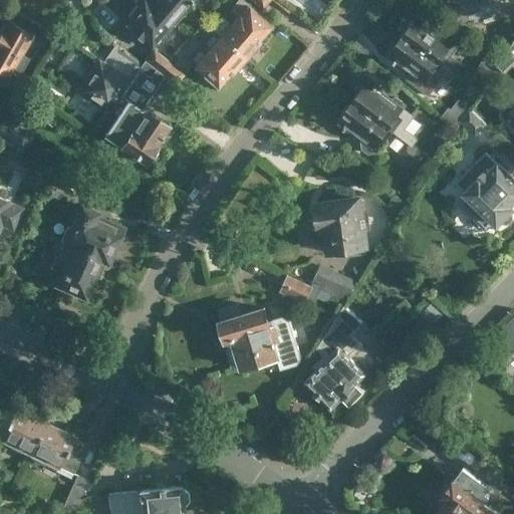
[(155,49),(146,60),(159,70),(168,60),(157,51),(166,41),(160,36),(165,35),(174,25),(152,6),(144,0),(140,0),(121,21),(155,49)]
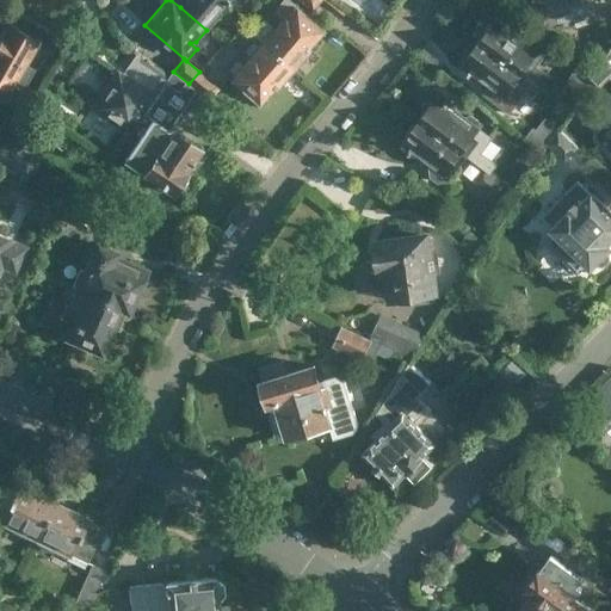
[(185,0),(180,7),(207,30),(227,7),(224,2),(226,0),(185,0)]
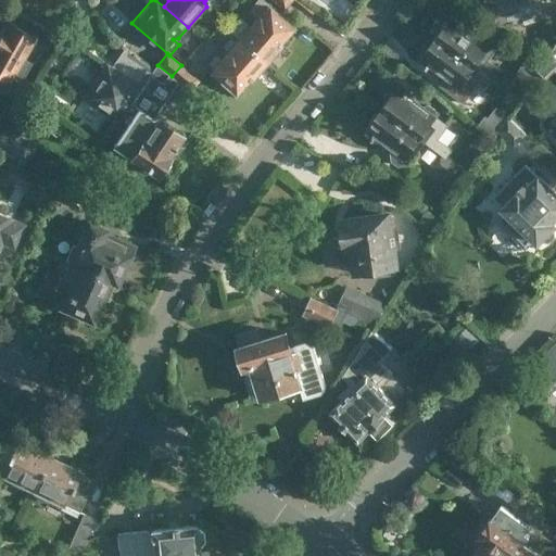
[(230,32),(268,65),(277,54),(276,49),(293,29),(260,0),(251,11),(257,17),(250,26),(241,19),(230,32)]
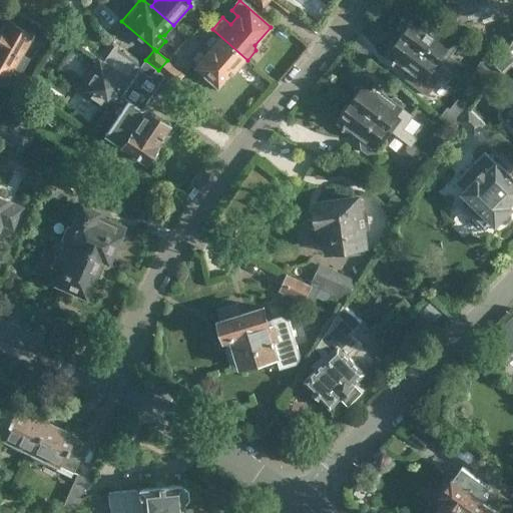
[(269,0),(251,0),(263,8),(269,0)]
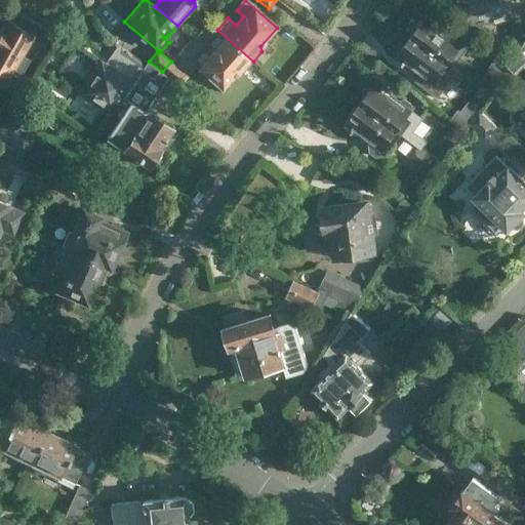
[(456,0),(452,5),(472,23),(481,18),(480,15),(492,11),(493,14),(503,11),(507,9),(509,6),(510,3),(509,0),(456,0)]
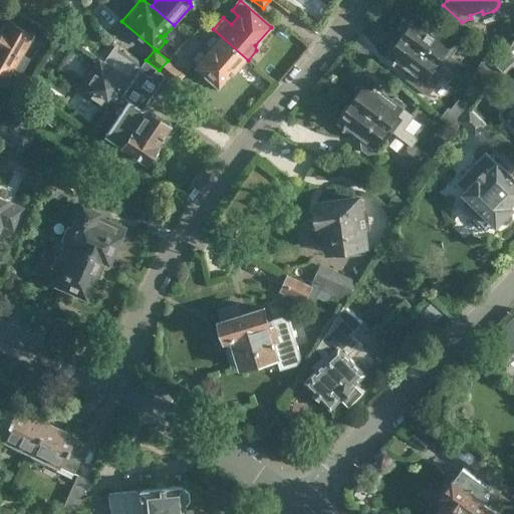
[(455,43),(456,42),(456,37),(451,33),(444,35),(417,15),(404,33),(457,73),(462,66),(450,56),(458,46),(455,43)]
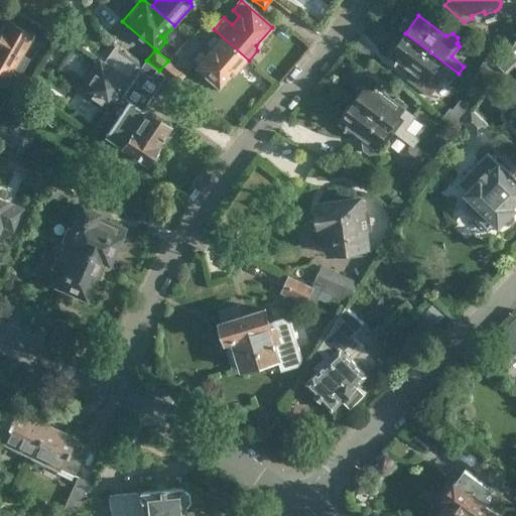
[(0,62),(19,75),(19,74),(29,56),(21,51),(32,33),(7,19),(0,31),(0,62)]
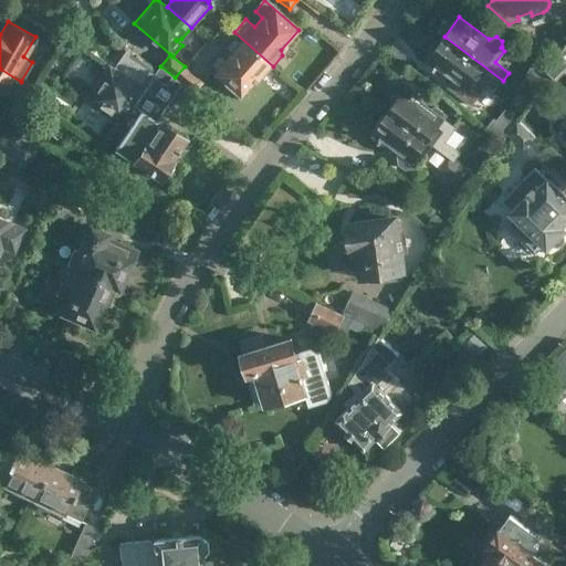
[(263,76),(273,66),(234,32),(222,44),(231,53),(223,62),(217,55),(207,66),(240,96),(258,76),(263,76)]
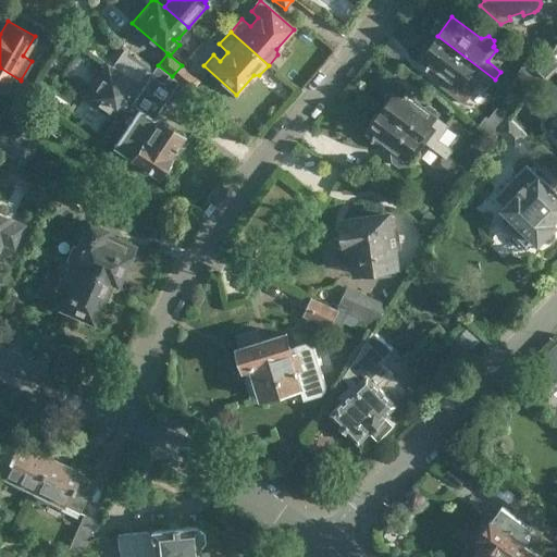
[(495,79),(437,36),(421,58),(460,88),(469,76),(477,83),(479,81),(489,87),(495,79)]
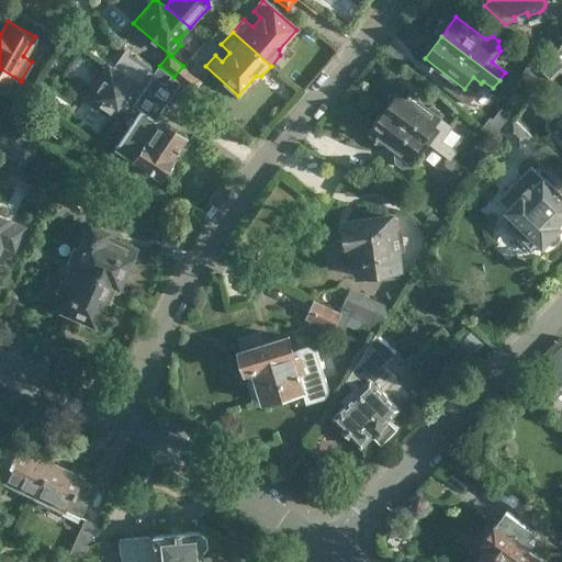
[(561,37),(549,59),(561,71),(561,69),(561,37)]
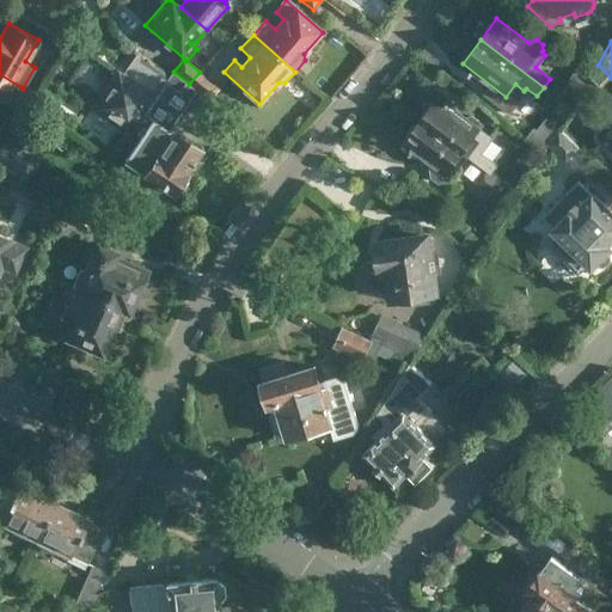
[(92,111),(128,135),(128,134),(130,133),(154,98),(170,77),(136,55),(122,77),(117,73),(92,111)]
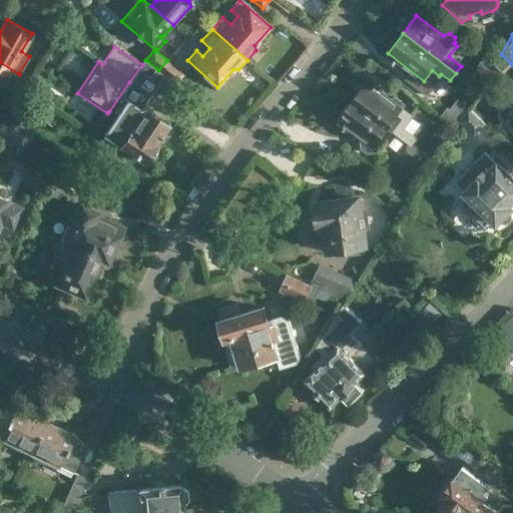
[(505,72),(512,65),(501,54),(496,63),(505,72)]
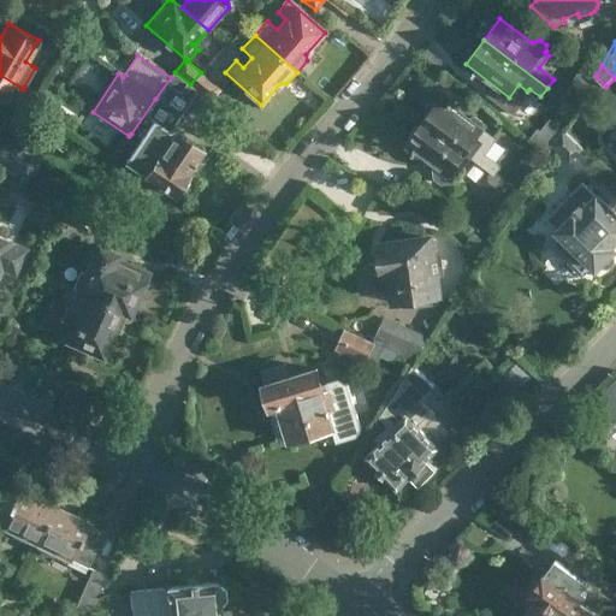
[(135,144),(130,152),(124,161),(173,194),(175,193),(182,191),(189,183),(187,175),(188,173),(187,172),(201,152),(171,131),(182,116),(199,92),(190,84),(175,72),(171,77),(155,99),(131,134),(129,135),(129,136),(131,137),(129,141),(135,144)]
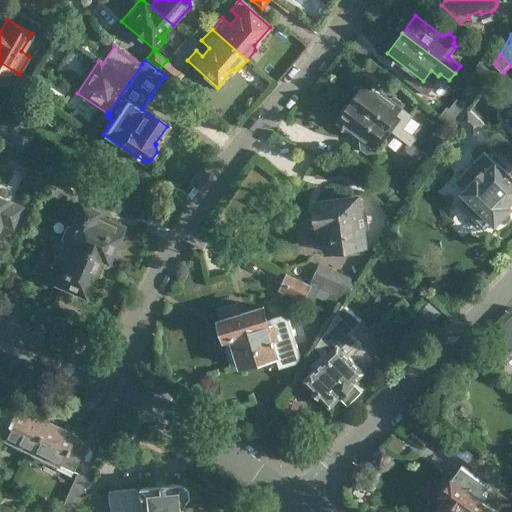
[(158,70),(165,76),(175,84),(184,74),(167,60),(158,70)]
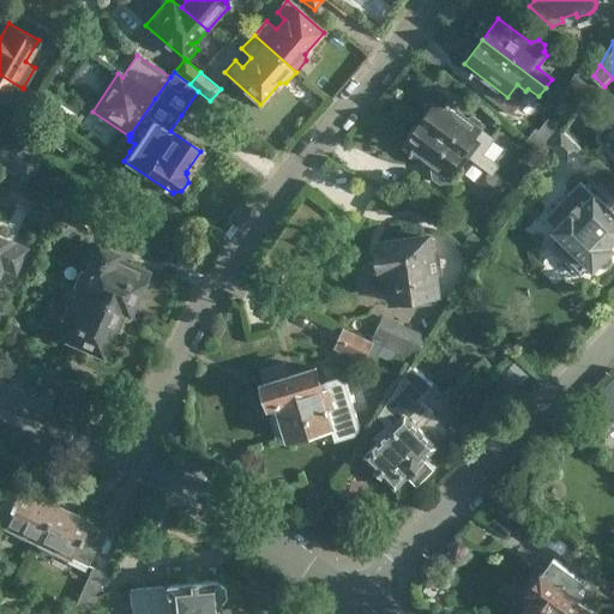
[(439,96),(422,119),(485,167),(491,160),(474,149),(486,133),(475,124),(475,115),(468,110),(458,110),(439,96)]
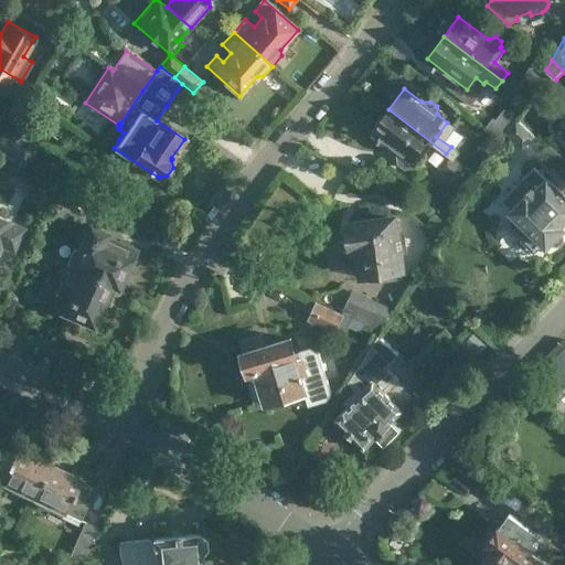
[(405,167),(417,164),(433,145),(428,141),(428,140),(388,109),(372,131),(397,150),(398,161),(405,167)]
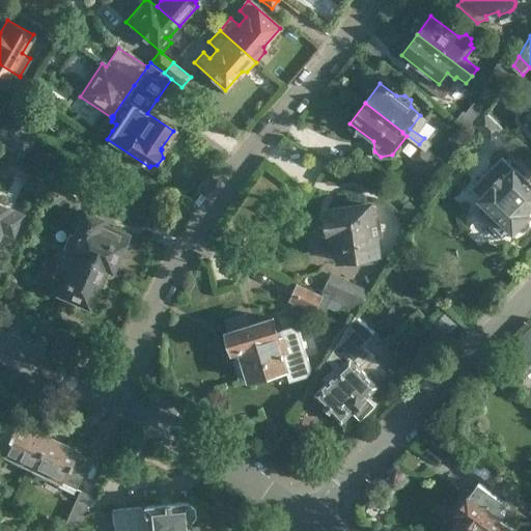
[(20,111),(14,126),(34,135),(40,120),(20,111)]
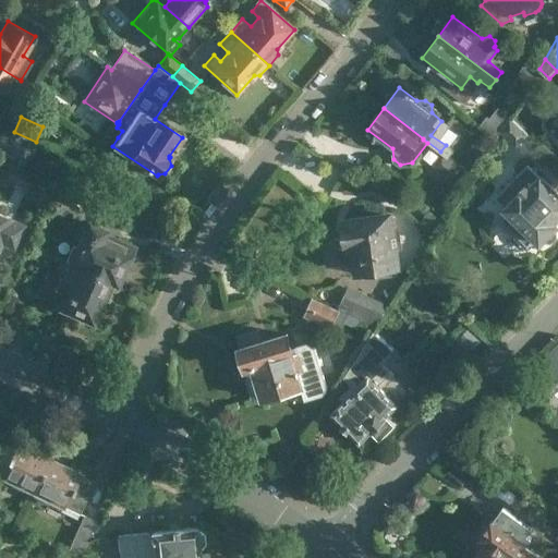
[(487,141),(510,161),(532,138),(510,117),(487,141)]
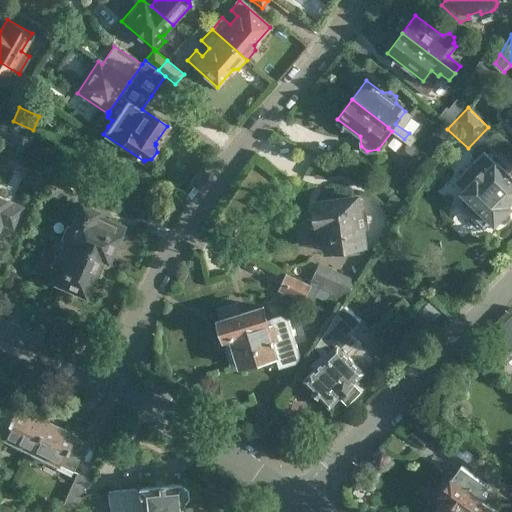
[(50,111),(43,119),(53,126),(59,118),(50,111)]
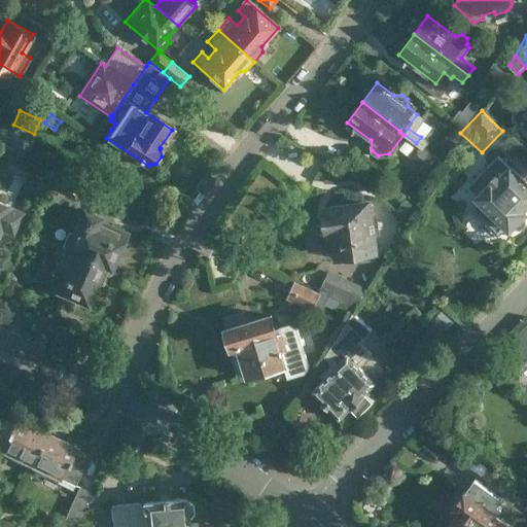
[(34,134),(13,125),(11,124),(5,140),(28,150),(35,134),(34,134)]
